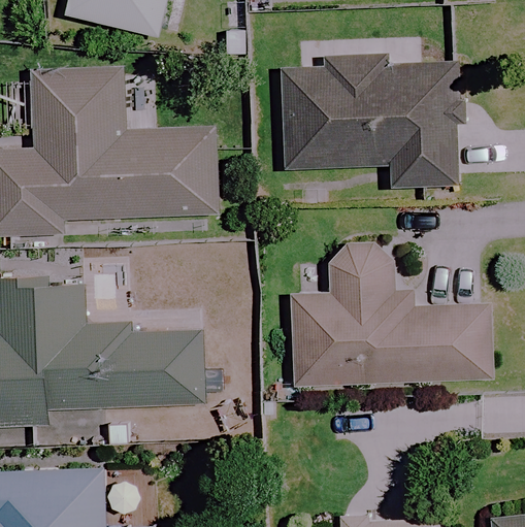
[(72,0),(69,15),(159,37),(167,0),(72,0)]
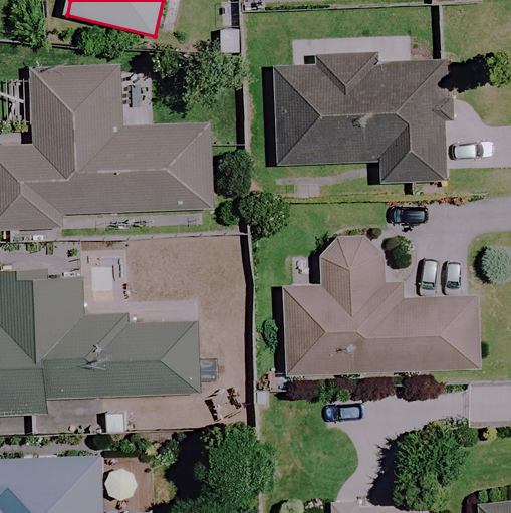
[(447,182),(445,64),(272,67),(273,165),(380,164),(380,183),(447,182)]
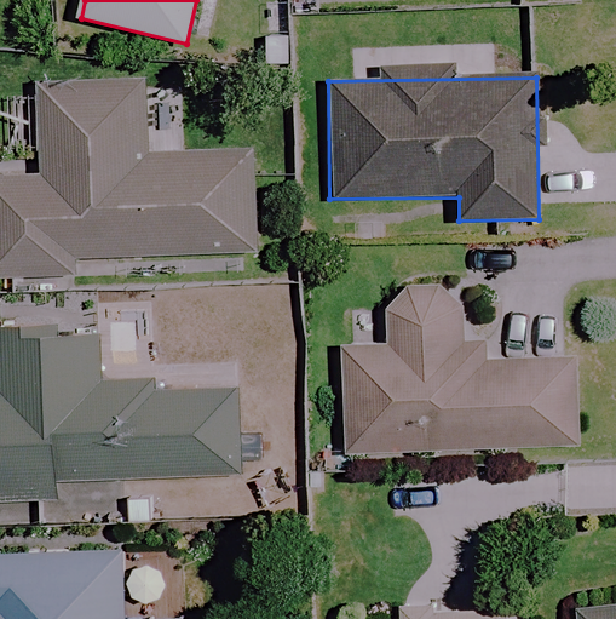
[(145,82),(70,84),(72,107),(40,107),(42,178),(0,178),(0,276),(78,275),(78,257),(259,253),(258,156),(147,159),(145,82)]
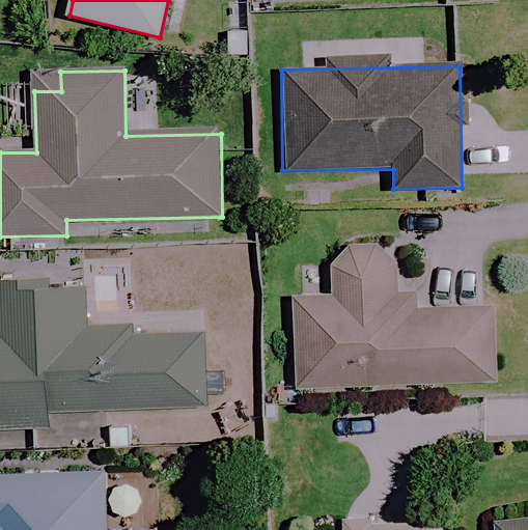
[(393,248),(335,249),(336,293),(292,294),(294,389),(494,384),(493,309),(411,311),(411,285),(394,286),(393,248)]
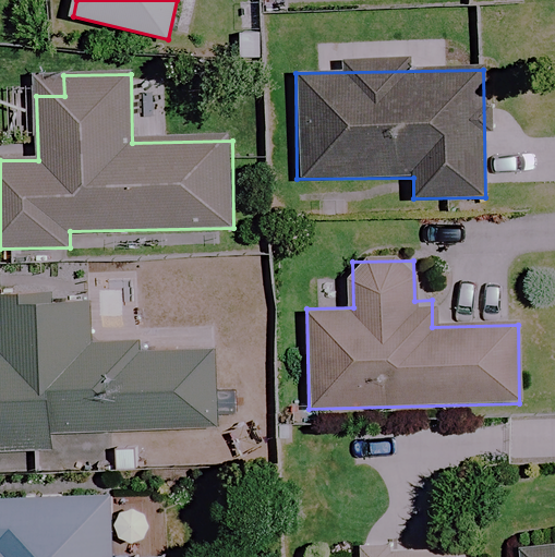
[(84,293),(0,295),(0,451),(52,450),(51,434),(207,428),(204,339),(86,343),(84,293)]
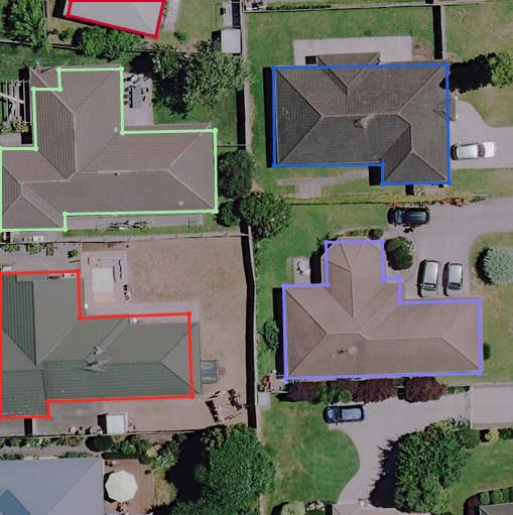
[(102,514),(102,460),(0,462),(0,514),(102,514)]
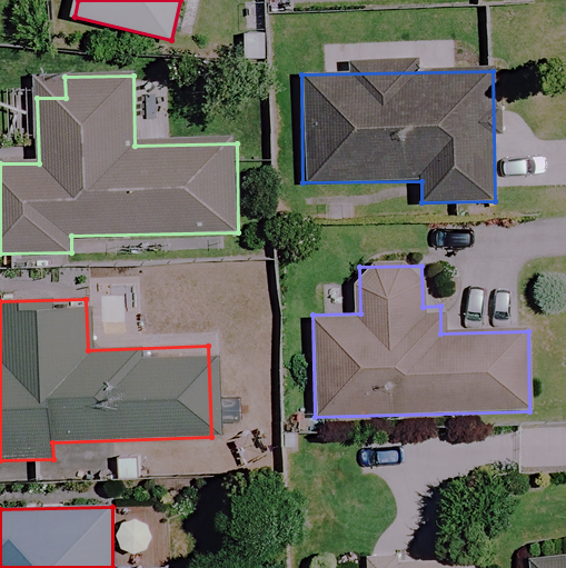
[(565,556),(525,562),(525,567),(565,567),(565,556)]
